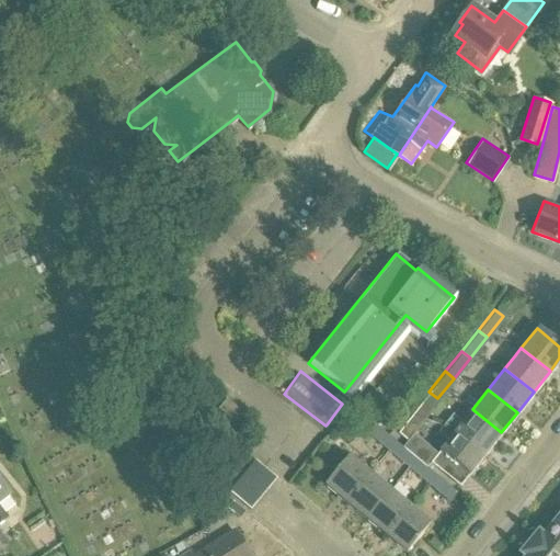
[(422,418),(437,398),(429,392),(413,411),(422,418)]
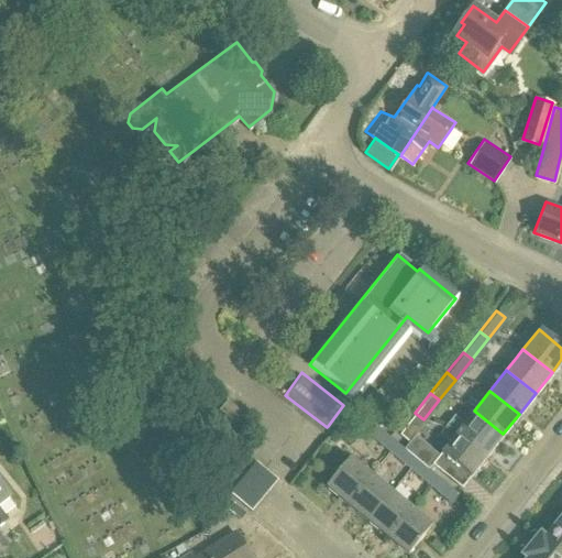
[(242,413),(226,400),(218,409),(234,423),(242,413)]
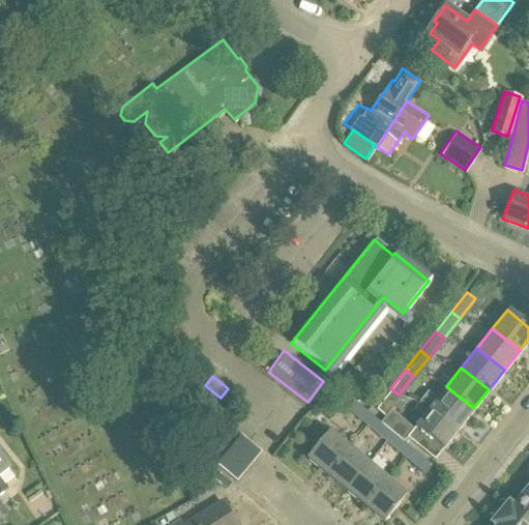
[(458,428),(473,408),(446,386),(438,397),(427,388),(417,400),(427,403),(458,428)]
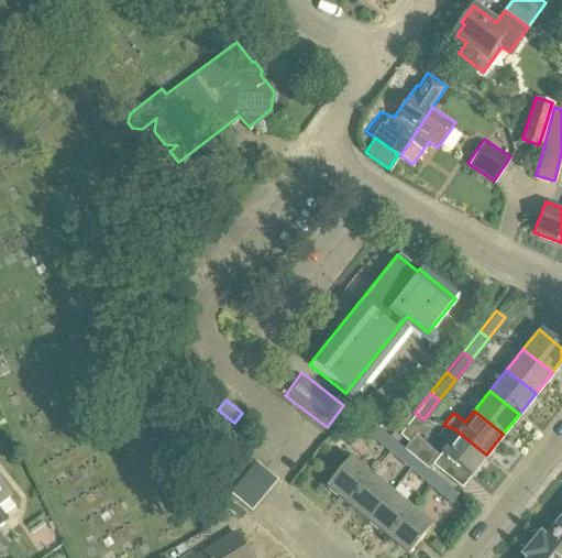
[(406,440),(423,419),(415,413),(398,433),(406,440)]
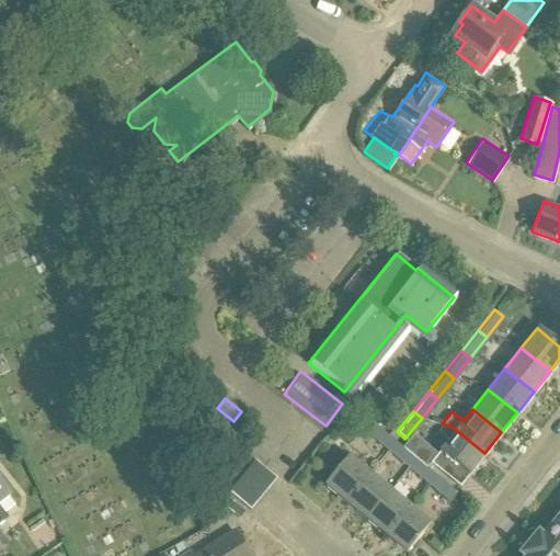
[(373,423),(365,431),(379,442),(386,434),(373,423)]
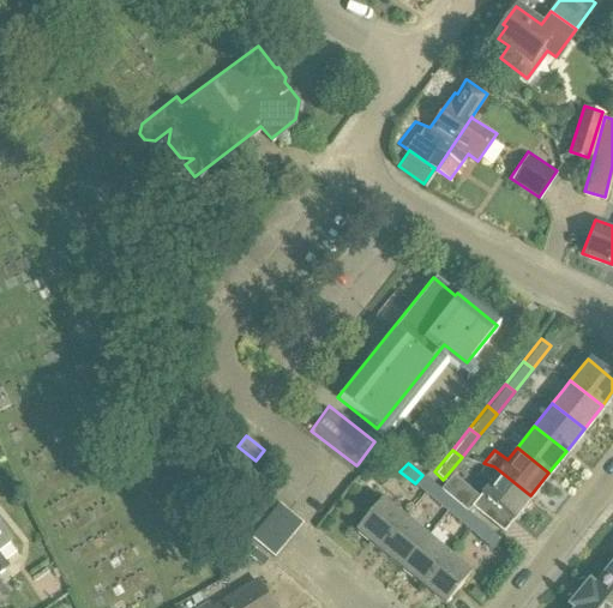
[(494,467),(484,463),(479,469),(491,480),(480,493),(470,504),(482,513),(492,503),(512,518),(530,495),(494,467)]
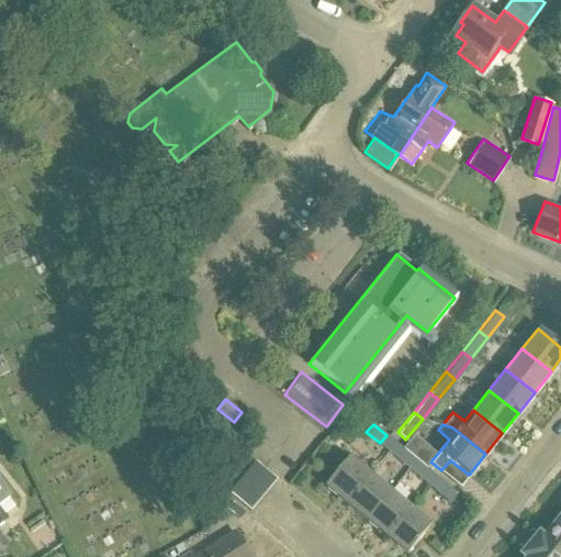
[(394,455),(407,466),(415,457),(401,446),(394,455)]
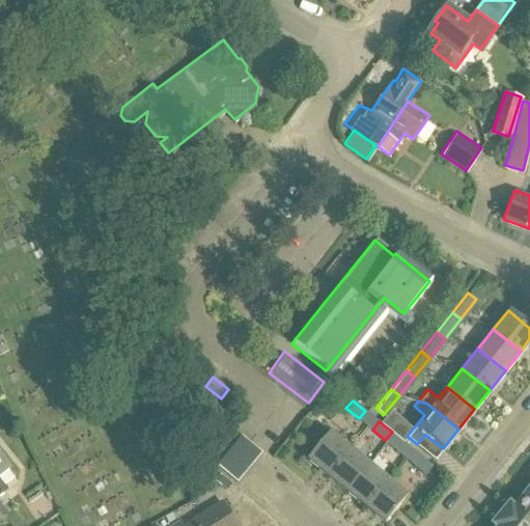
[(325,474),(347,447),(328,431),(305,459),(325,474)]
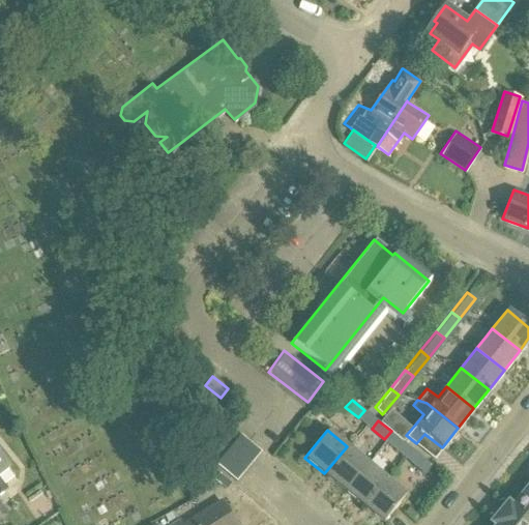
[(404,441),(391,431),(384,439),(398,449),(404,441)]
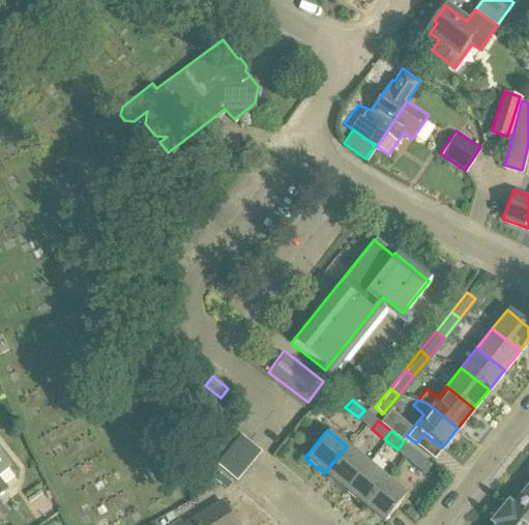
[(261,449),(240,432),(232,441),(253,459),(261,449)]
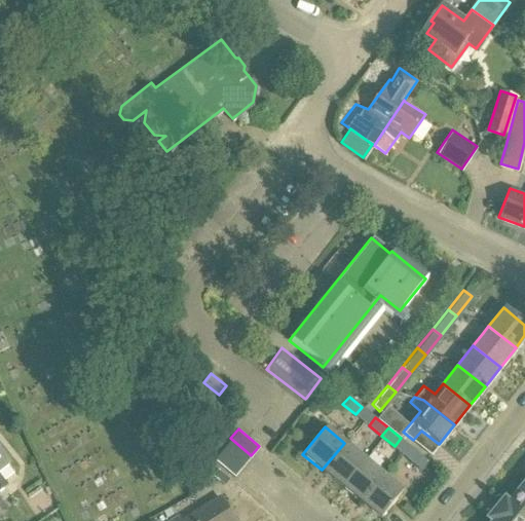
[(242,464),(251,455),(230,438),(223,447),(242,464)]
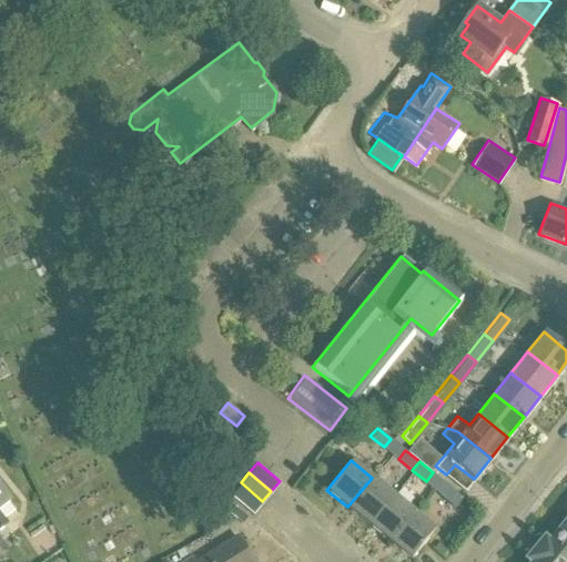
[(368,523),(392,494),(372,478),(347,507),(368,523)]
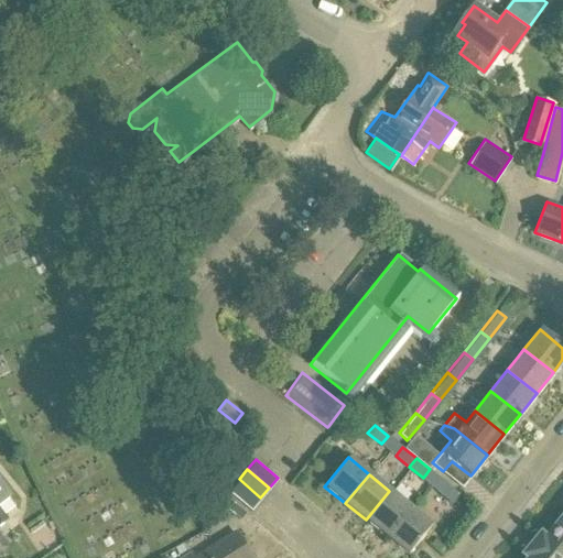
[(230,490),(251,509),(260,498),(239,479),(230,490)]
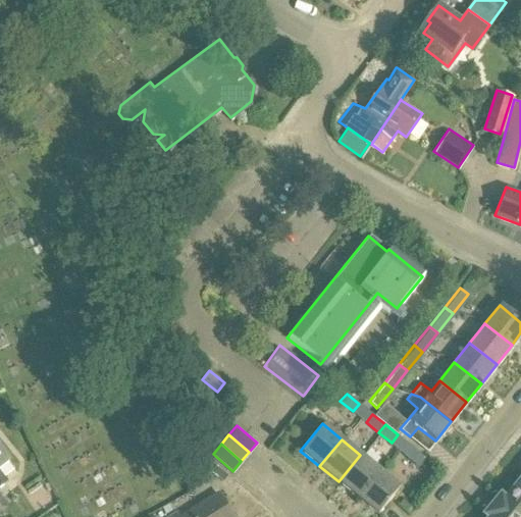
[(405,454),(417,464),(423,456),(411,446),(405,454)]
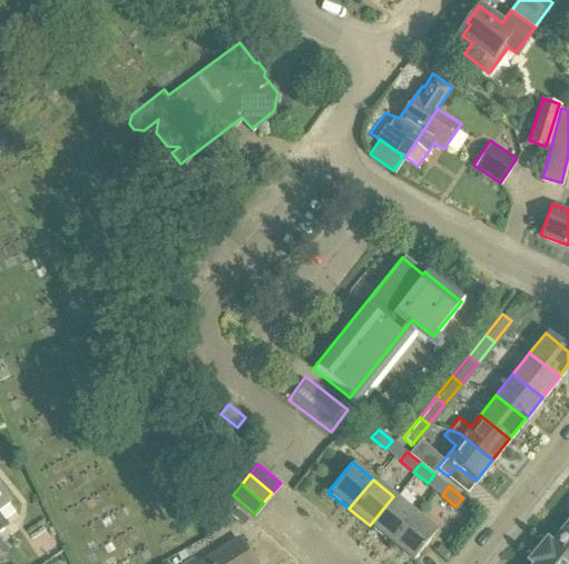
[(0,528),(8,523),(0,512),(0,508),(10,501),(0,488),(0,538),(0,528)]
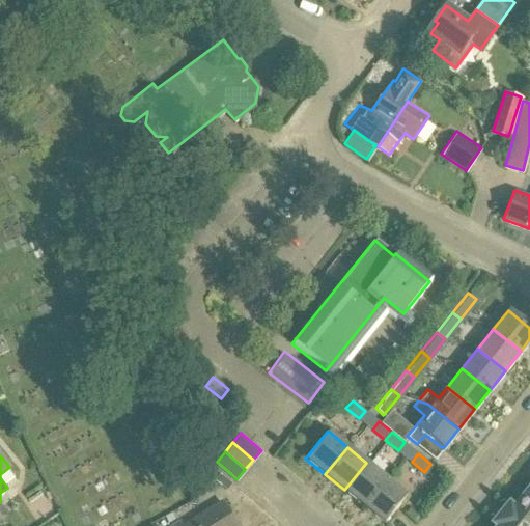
[(363,506),(386,478),(366,463),(344,490),(363,506)]
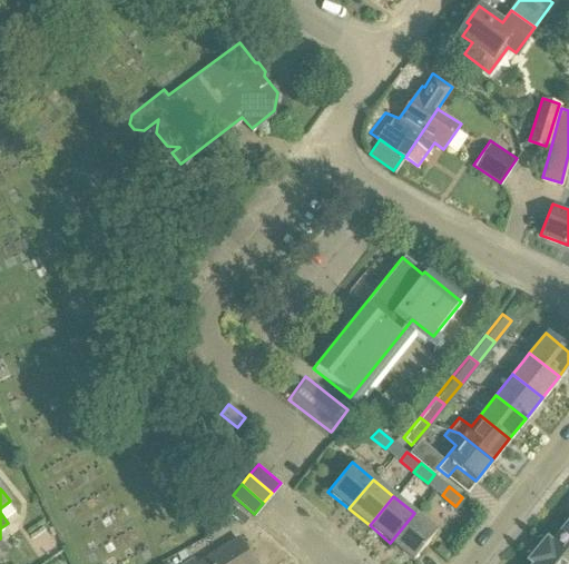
[(411,560),(435,531),(414,513),(390,543),(411,560)]
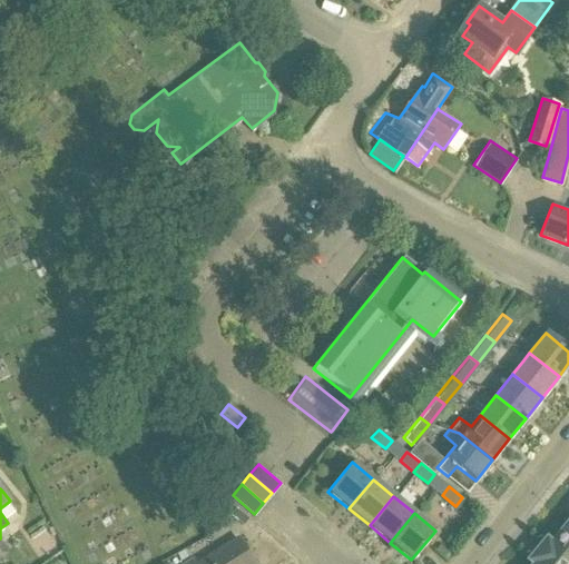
[(568,563),(568,526),(551,548),(546,544),(532,561),(536,563),(568,563)]
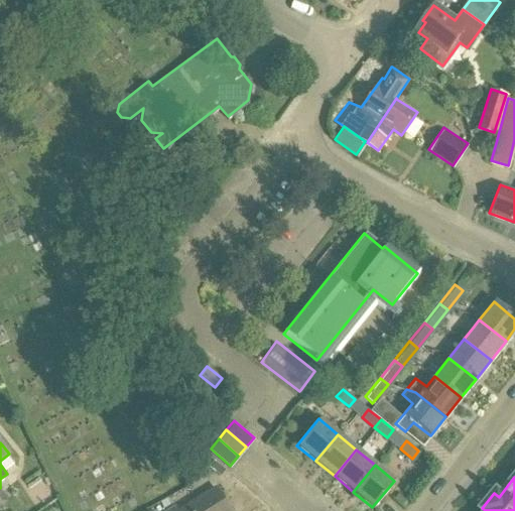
[(229,510),(214,487),(177,510),(174,505),(164,510),(229,510)]
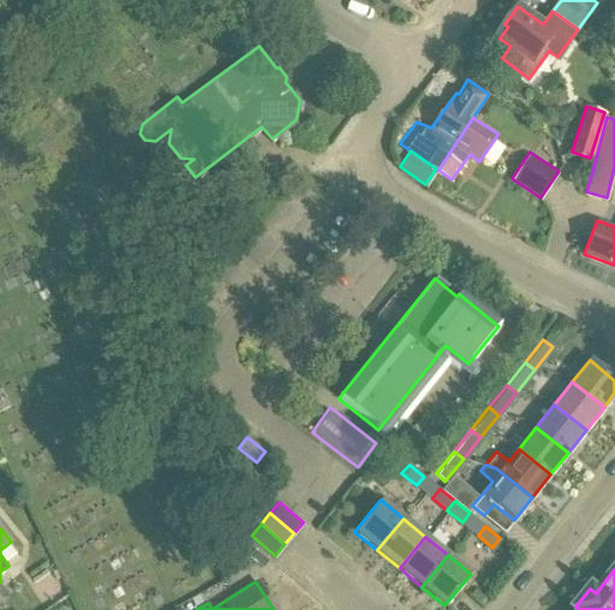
[(482,602),(488,594),(475,585),(469,592),(482,602)]
